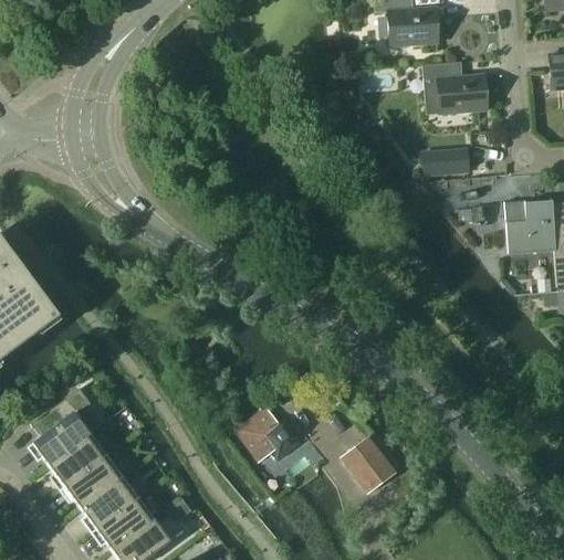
[(392,43),(439,40),(436,4),(414,6),(414,0),(375,0),(376,9),(389,8),(392,43)]
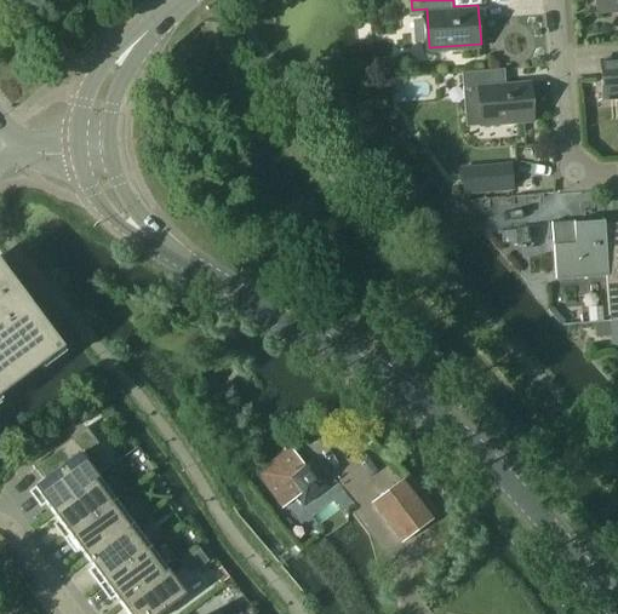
[(413,66),(421,58),(412,50),(405,57),(413,66)]
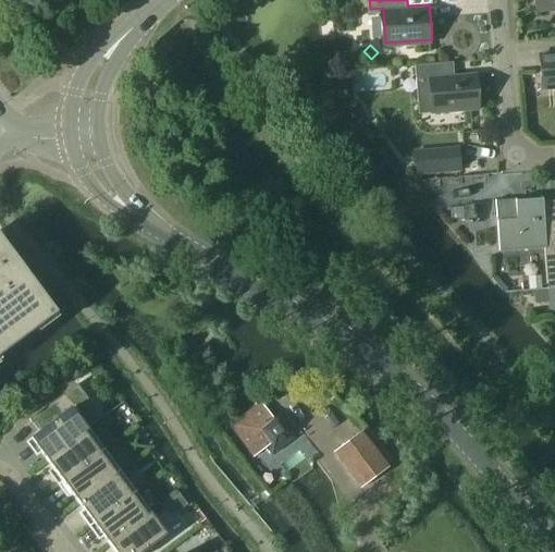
[(554,49),(541,50),(543,86),(554,84),(554,49)]
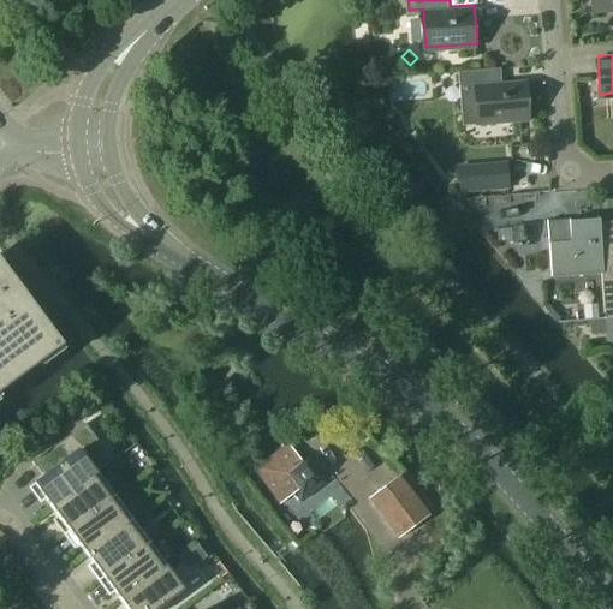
[(460,69),(462,84),(476,84),(478,121),(529,117),(527,78),(504,81),(497,81),(497,65),(460,69)]
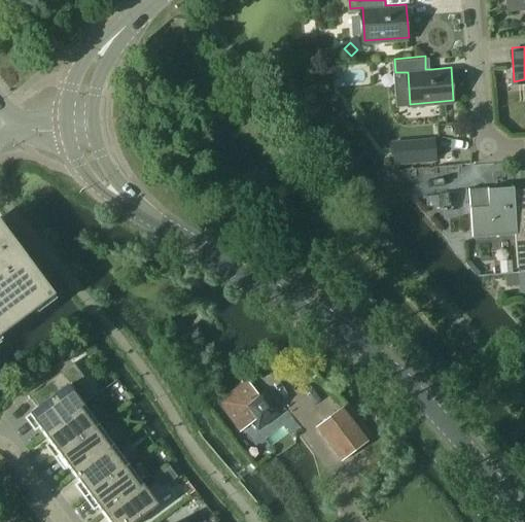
[(434,137),(394,141),(396,161),(436,158),(434,137)]
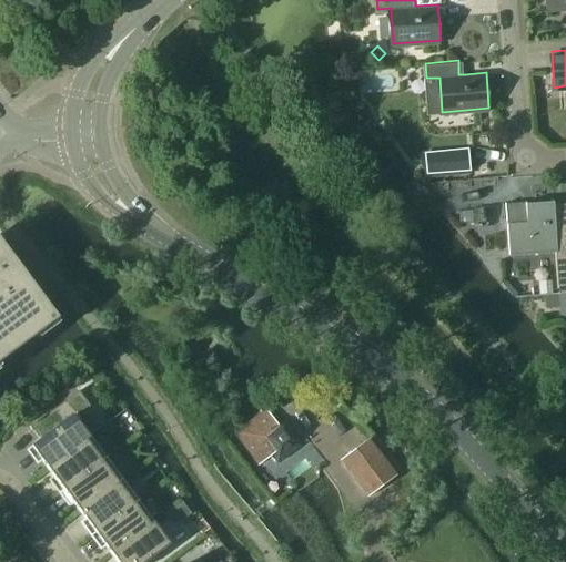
[(565,201),(527,205),(526,200),(507,201),(512,252),(531,251),(531,245),(555,243),(559,290),(565,289),(565,201)]
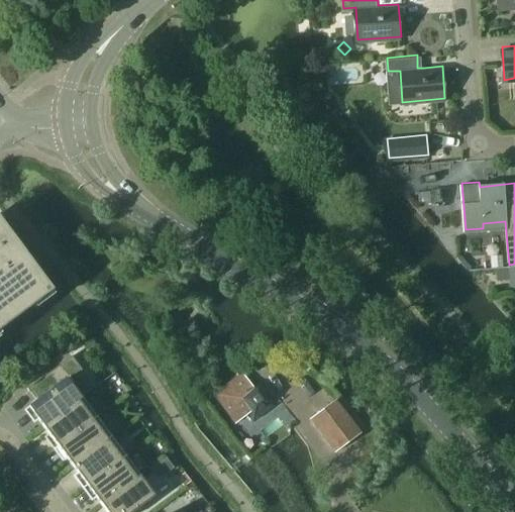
[(0,328),(54,289),(0,217),(0,328)]
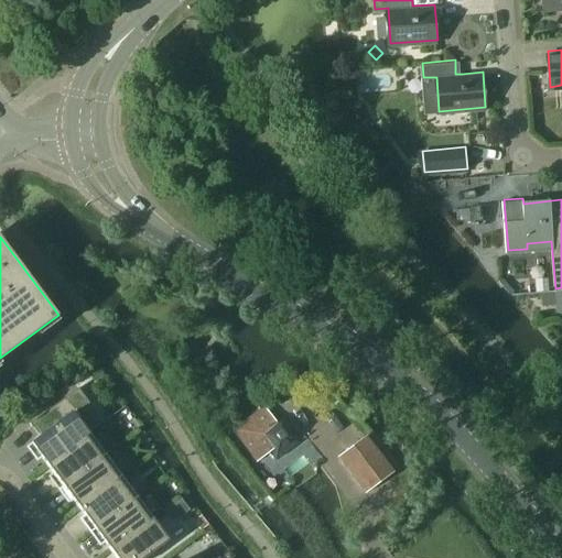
[(555,288),(542,290),(543,302),(557,301),(555,288)]
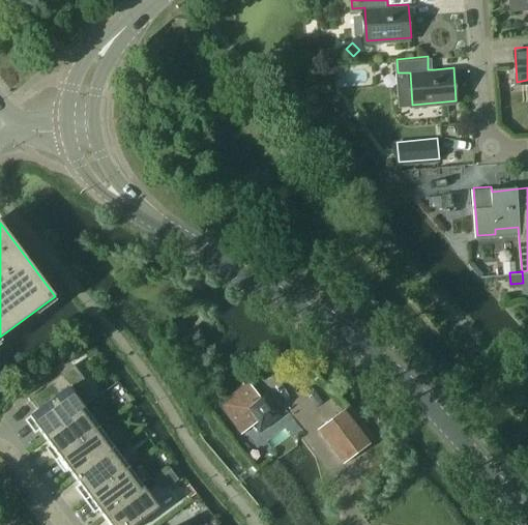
[(250,379),(221,402),(243,431),(256,421),(260,428),(284,410),(266,386),(260,391),(250,379)]
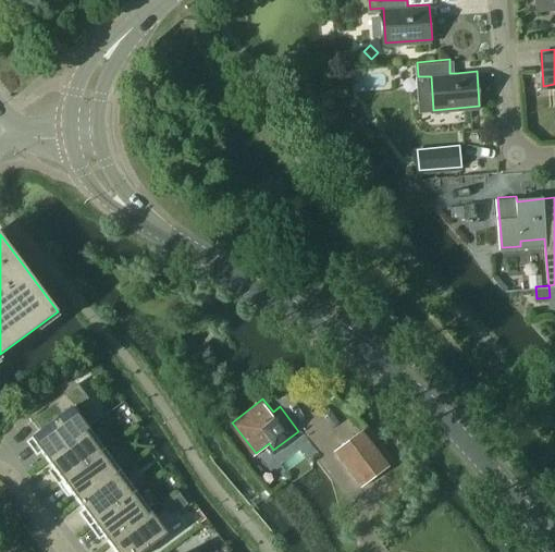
[(48,457),(90,427),(74,404),(32,436),(48,457)]
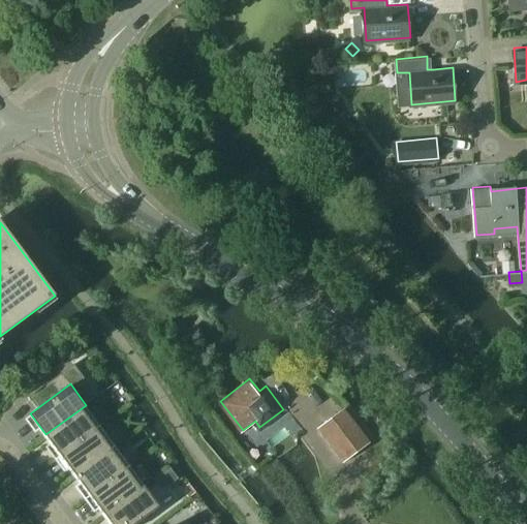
[(45,434),(60,454),(100,425),(86,405),(45,434)]
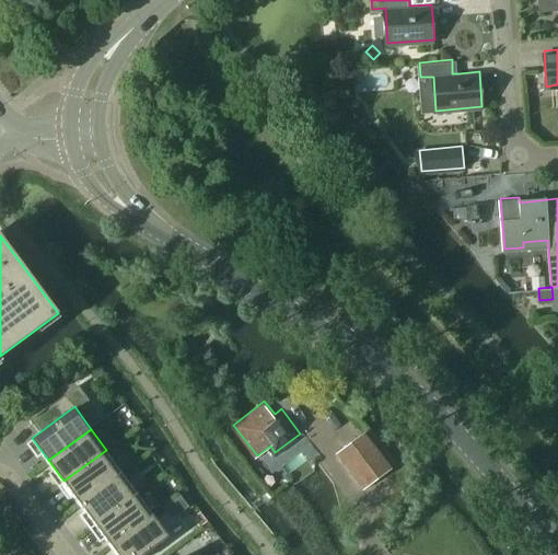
[(364,431),(338,451),(364,486),(391,466),(364,431)]
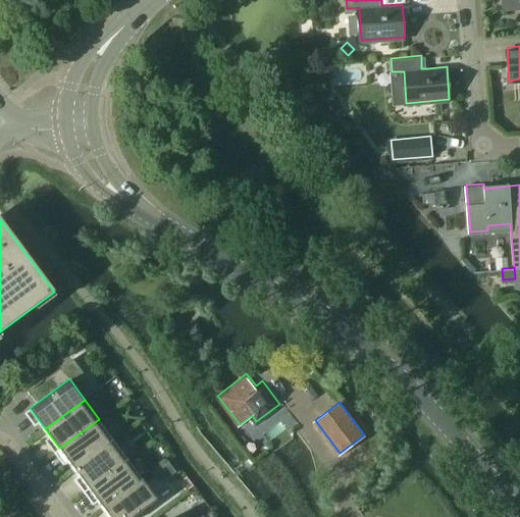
[(113,438),(99,419),(59,448),(73,467),(113,438)]
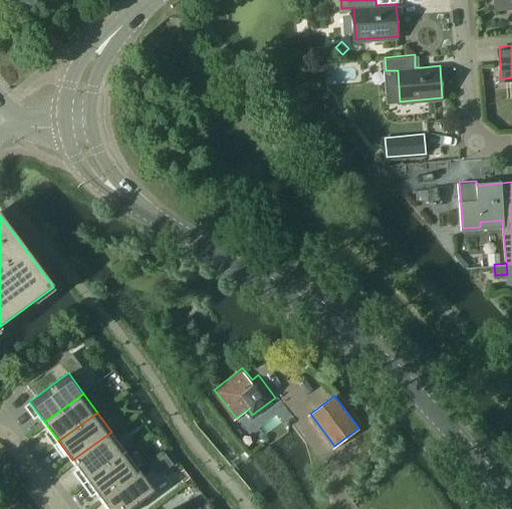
[(125,451),(111,432),(72,460),(87,480),(125,451)]
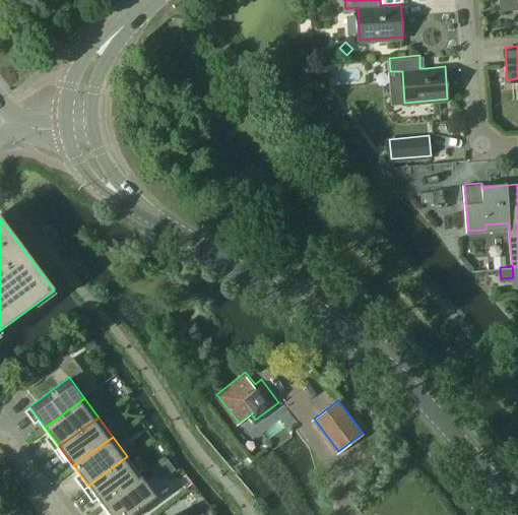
[(142,475),(127,456),(88,486),(103,505),(142,475)]
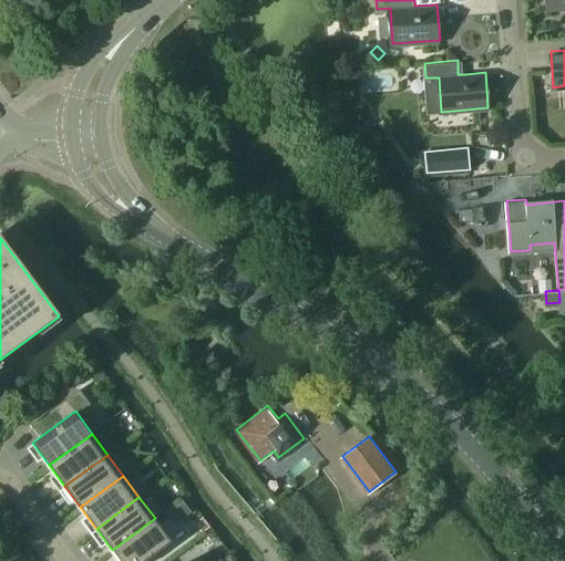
[(143,560),(171,540),(155,518),(112,550),(120,560),(143,560)]
